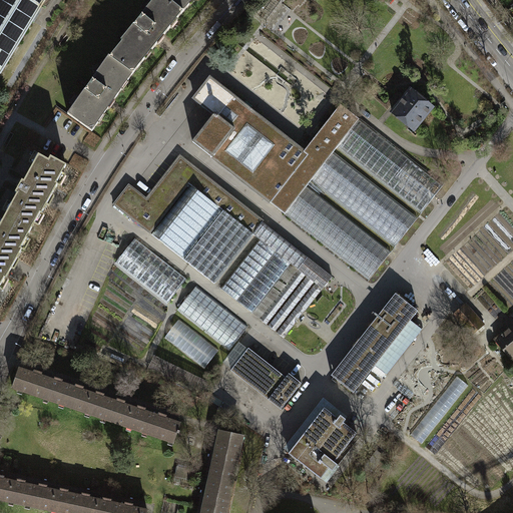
[(0,0),(0,68),(42,0),(0,0)]
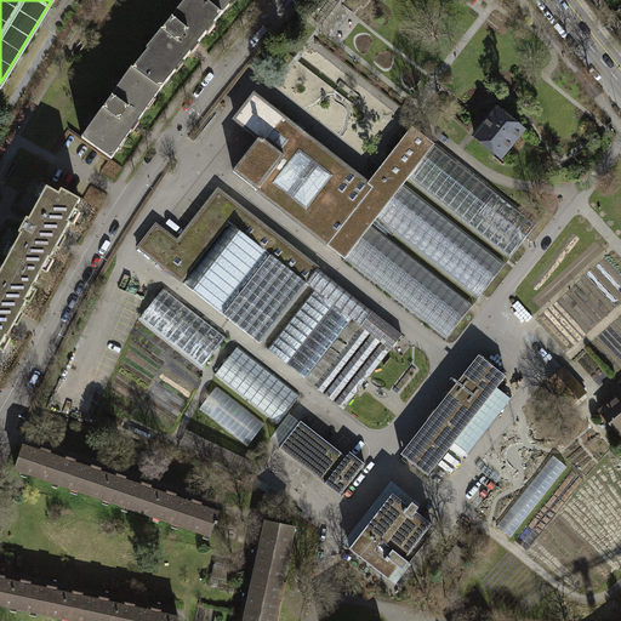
[(203,0),(187,0),(186,1),(189,4),(182,12),(178,10),(171,21),(166,28),(164,30),(163,29),(155,40),(158,43),(151,51),(148,49),(147,50),(148,51),(134,69),(161,90),(176,72),(172,68),(178,60),(183,63),(191,52),(188,50),(194,41),(198,44),(208,33),(203,29),(210,21),(214,24),(222,16),(203,0)]
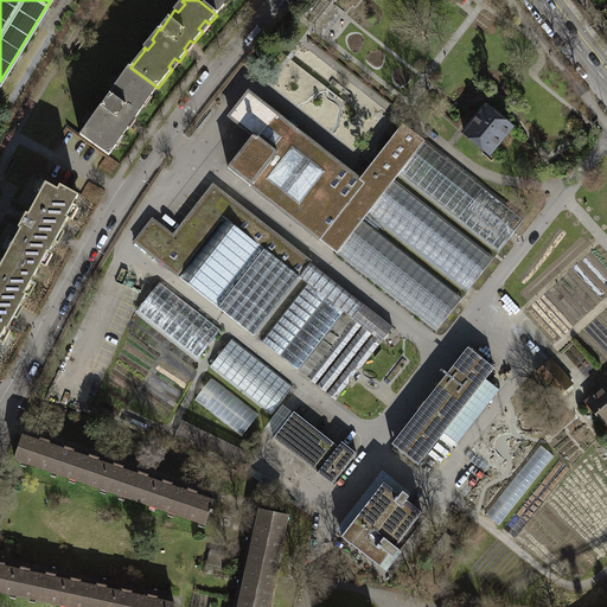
[(198,0),(217,16),(224,6),(221,2),(223,0),(198,0)]
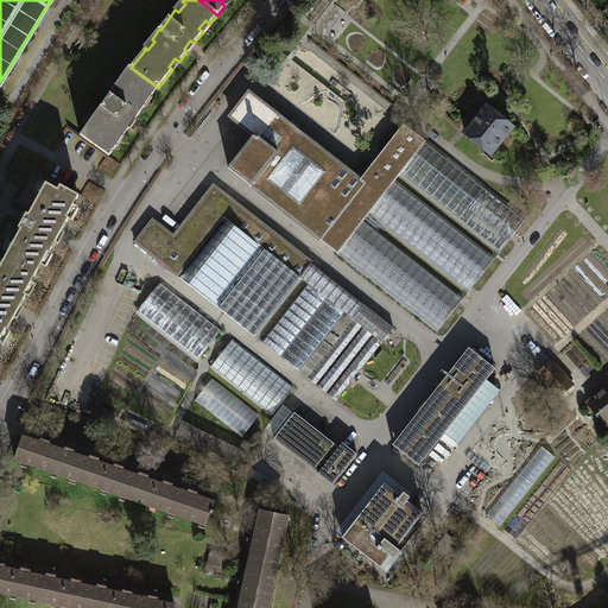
[(131,68),(130,67),(122,77),(125,78),(119,88),(115,86),(108,96),(109,96),(105,103),(102,107),(101,106),(94,116),(97,118),(90,127),(88,125),(80,135),(109,156),(116,145),(113,143),(119,133),(122,137),(130,128),(126,126),(132,116),(135,119),(145,106),(140,103),(146,94),(151,97),(158,88),(131,68)]
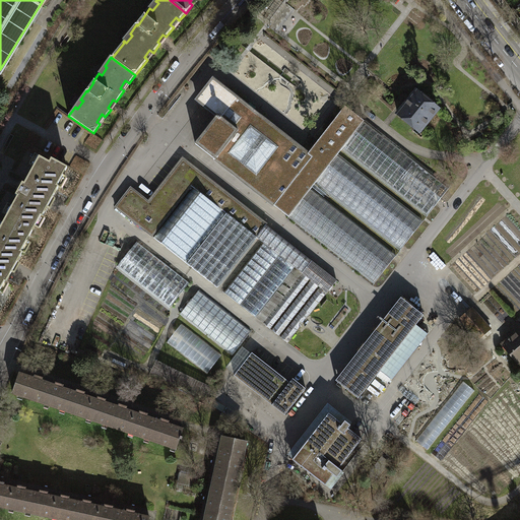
[(217,116),(234,95),(213,80),(197,100),(217,116)]
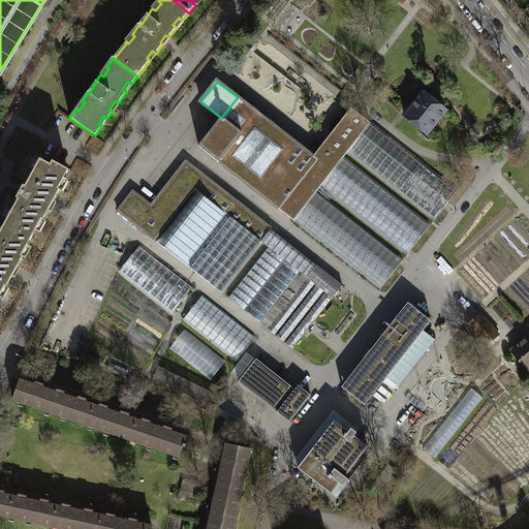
[(445,111),(424,93),(404,116),(423,131),(426,127),(430,130),(445,111)]
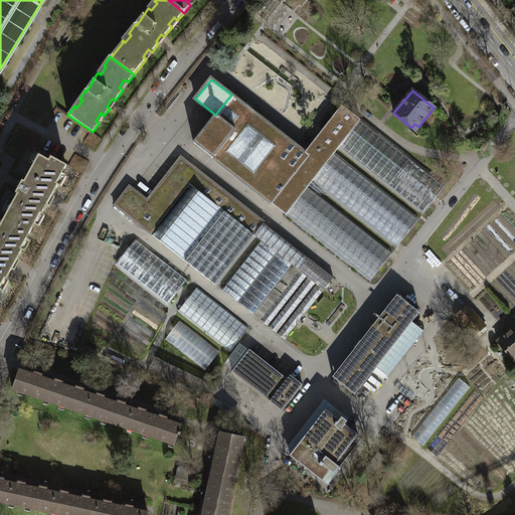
[(193,142),(251,187),(286,145),(289,140),(231,95),(215,115),(193,142)]
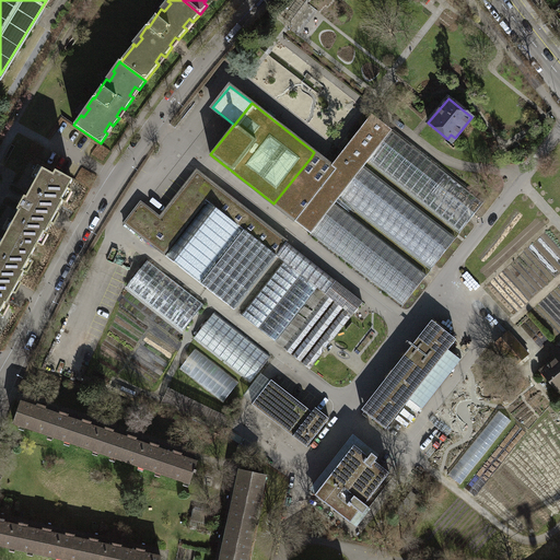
[(372,114),(343,151),(363,166),(369,160),(392,130),(372,114)]
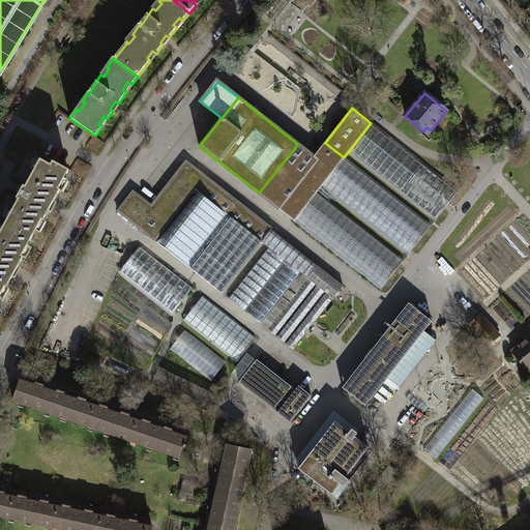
[(436,219),(458,192),(371,123),(349,151),(436,219)]
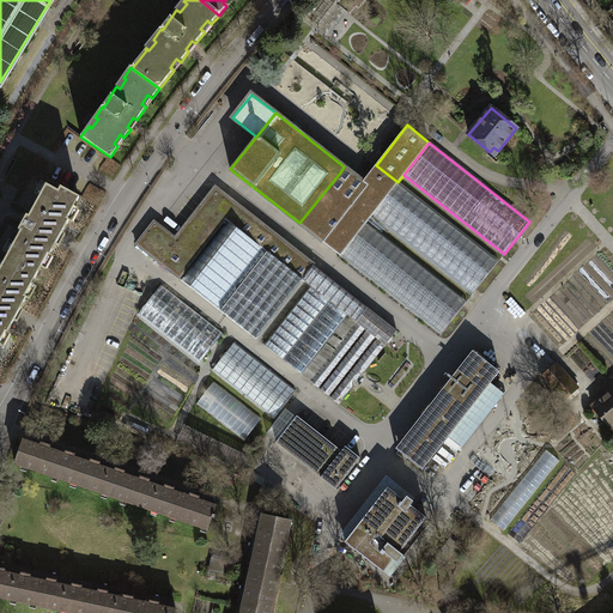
[(372,216),(398,182),(376,165),(363,181),(349,170),(344,167),(340,173),(299,223),(320,240),(340,255),(366,223),(372,216)]
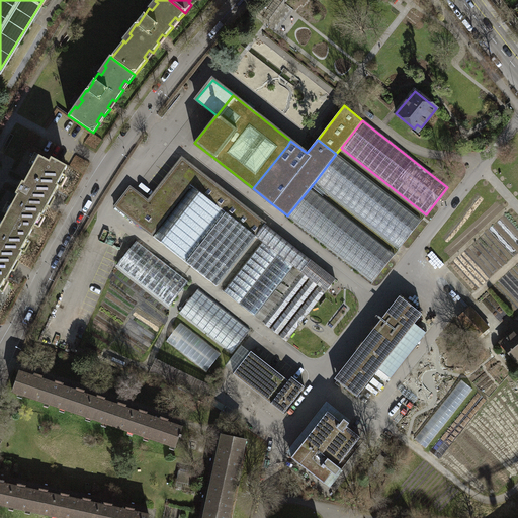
[(400,249),(421,221),(336,154),(315,182),(400,249)]
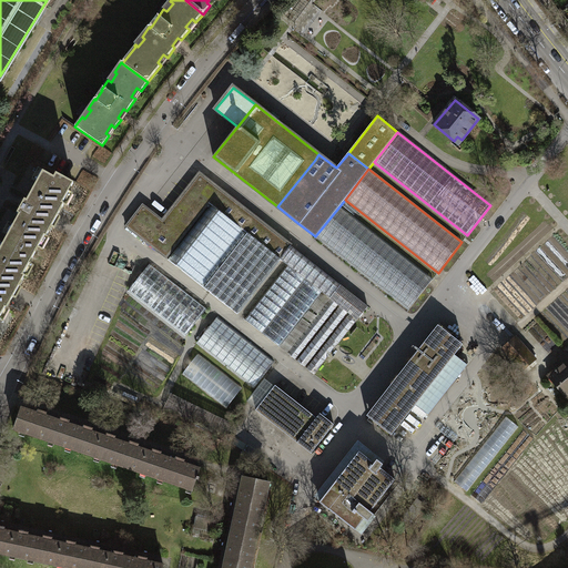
[(17,245),(34,255),(44,236),(46,237),(52,226),(50,225),(56,215),(57,216),(64,204),(62,203),(73,183),(56,173),(53,178),(43,172),(27,201),(24,200),(17,213),(19,215),(3,243),(14,250),(17,245)]
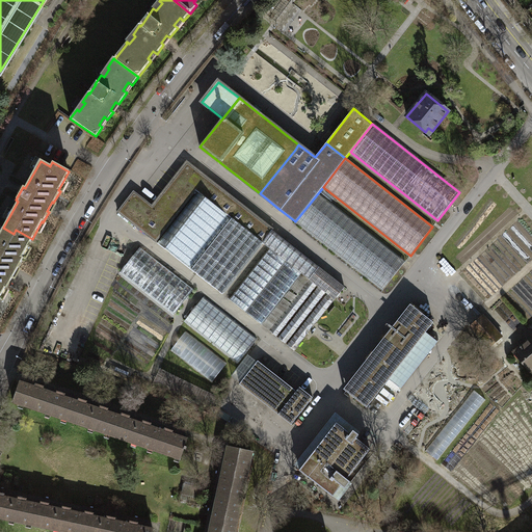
[(262,243),(272,230),(212,183),(187,163),(153,207),(137,227),(156,241),(195,190),(197,192),(211,203),(232,219),(262,243)]
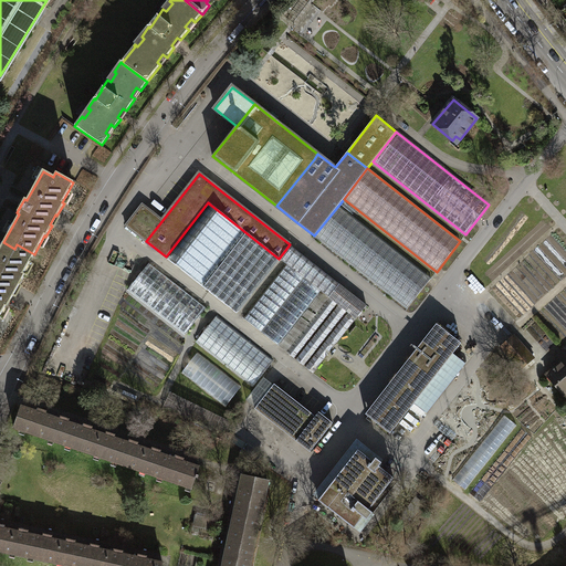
[(146,241),(163,220),(143,205),(126,226),(146,241)]
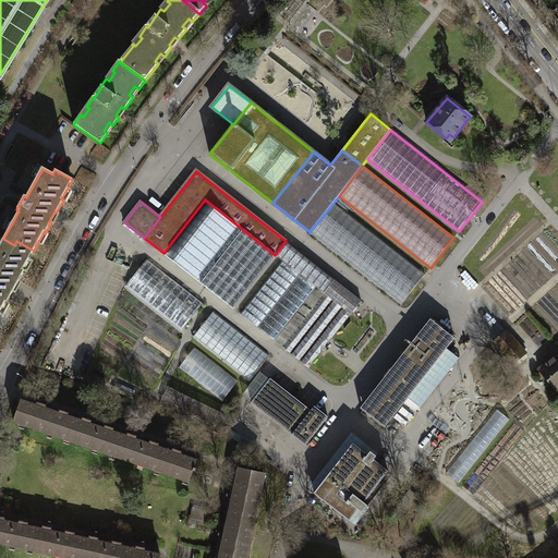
[(207,202),(166,255),(201,283),(243,230),(221,213),(207,202)]
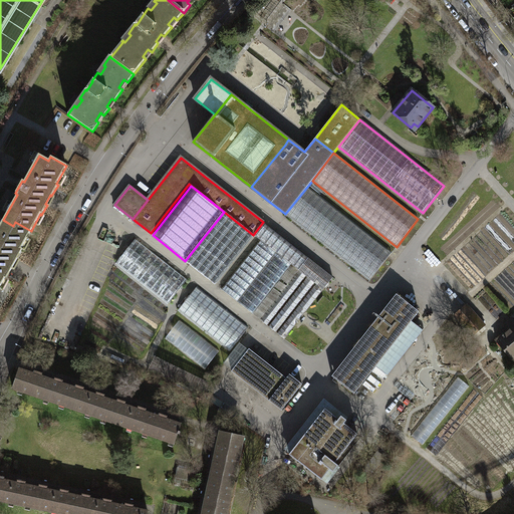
[(369,280),(392,253),(307,187),(285,214),(369,280)]
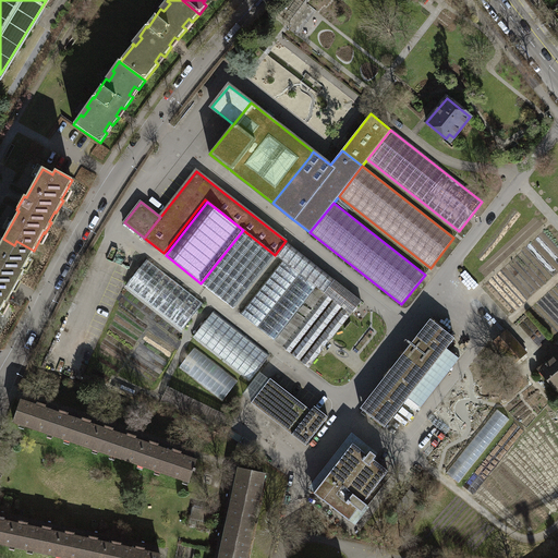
[(275,255),(243,230),(201,283),(233,308),(276,255),(275,255)]
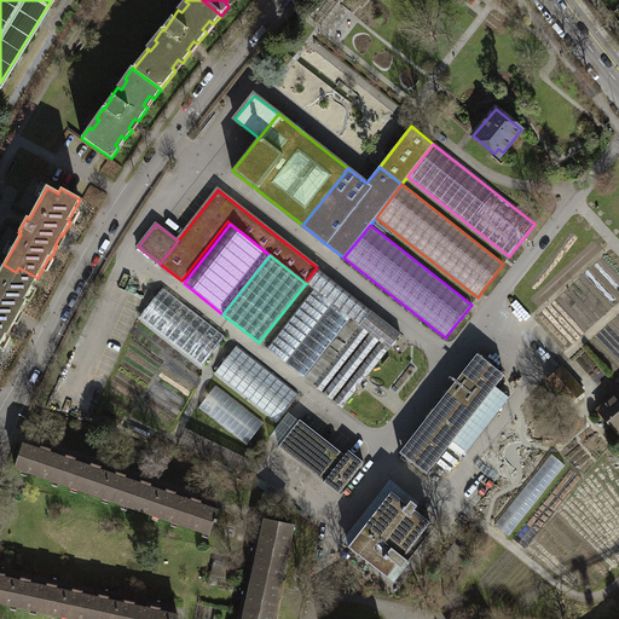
[(16,272),(4,265),(0,271),(0,345),(5,335),(7,336),(15,323),(13,322),(18,311),(21,312),(27,300),(25,299),(38,278),(18,267),(16,272)]
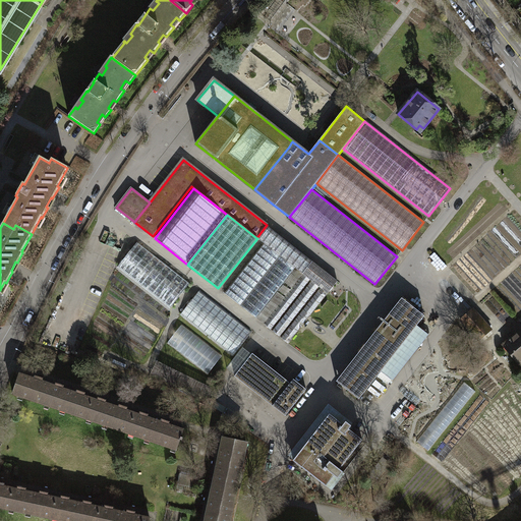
[(267,225),(256,238),(257,238),(265,243),(295,268),(303,274),(309,280),(311,281),(319,286),(321,288),(328,293),(338,281),(267,225)]
